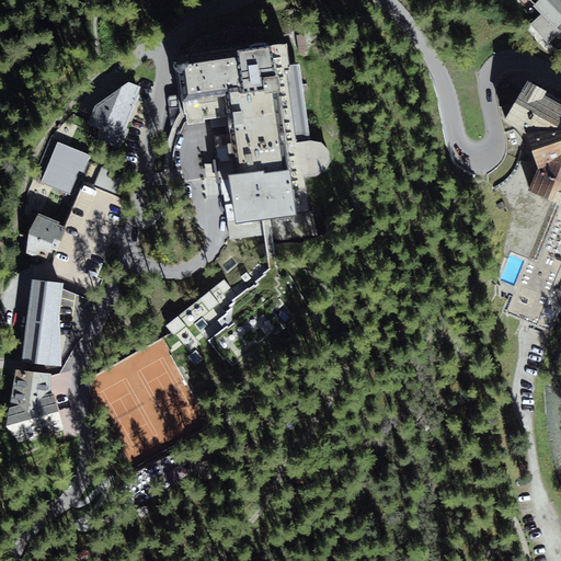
[(560,32),(560,0),(540,0),(535,6),(542,12),(560,32)]
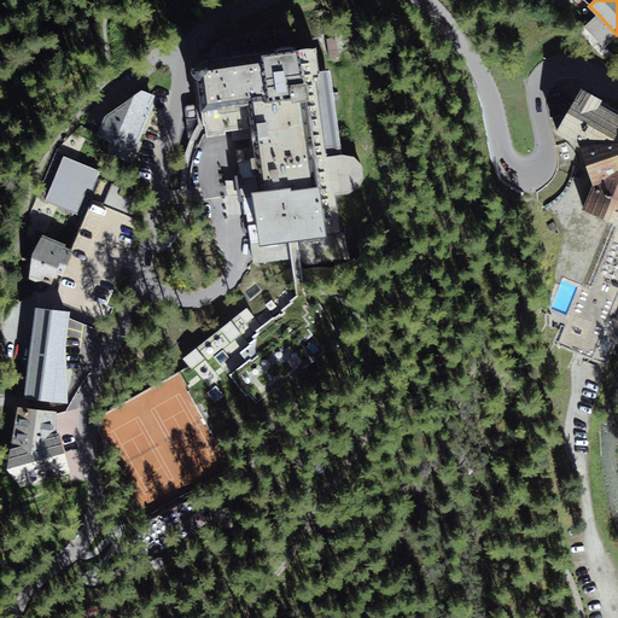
[(598,13),(583,27),(604,48),(617,35),(598,13)]
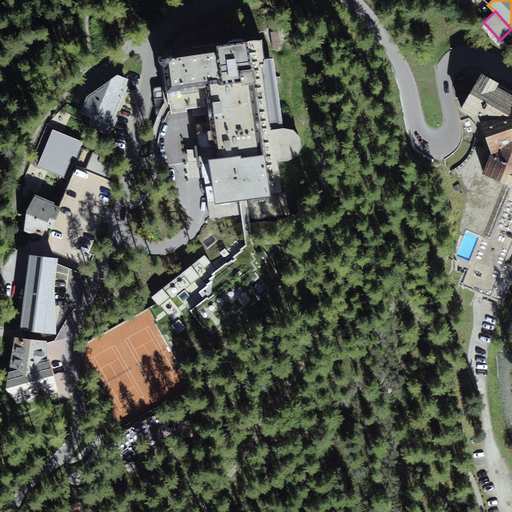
[(159,62),(163,64),(168,103),(170,102),(171,114),(187,112),(187,109),(208,107),(210,122),(196,124),(199,145),(195,146),(196,156),(198,167),(201,167),(208,203),(209,219),(242,214),(248,214),(249,220),(290,214),(286,191),(282,191),(279,163),(288,161),(297,156),(302,147),(301,137),(294,129),(284,128),(274,58),(265,59),(262,38),(173,50),(169,48),(163,49),(159,53),(158,57),(159,62)]
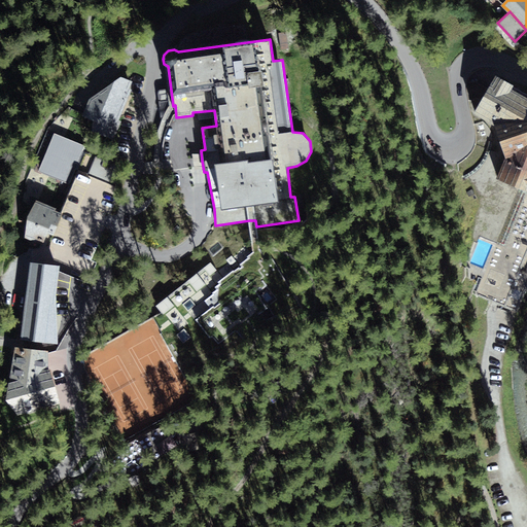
[(526,96),(512,89),(514,84),(496,74),(481,101),(477,99),(469,101),(475,125),(477,137),(476,144),(473,149),(470,154),(460,163),(481,205),(467,237),(478,241),(481,237),(504,246),(526,192),(526,96)]
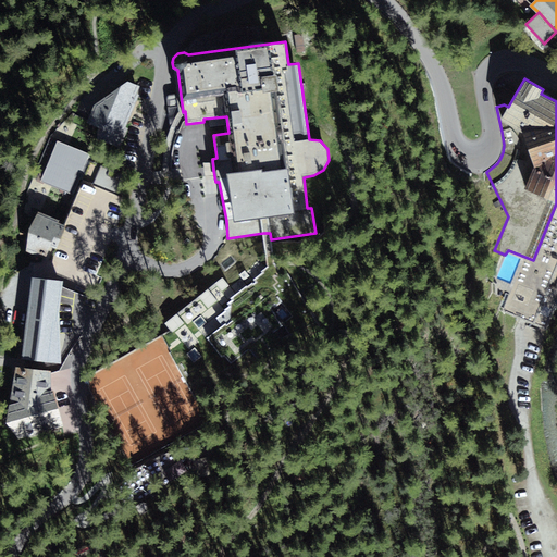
[(127,82),(94,103),(131,118),(139,95),(137,94),(139,87),(127,82)]
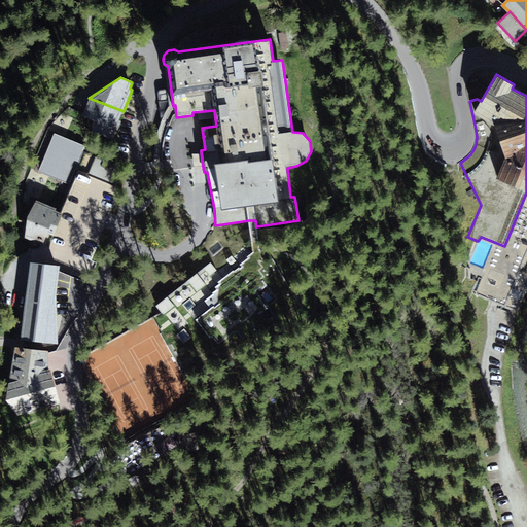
[(119,120),(124,111),(89,98),(83,113),(82,115),(97,120),(93,132),(114,140),(121,121),(119,120)]
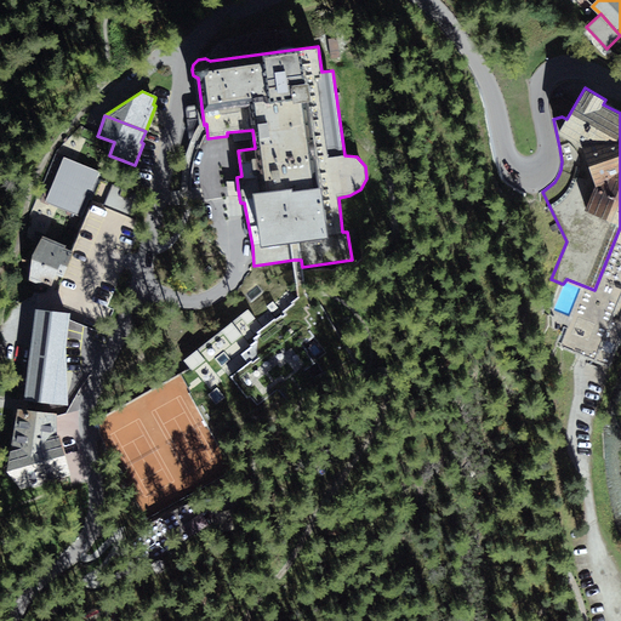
[(97,178),(100,172),(69,160),(64,158),(46,203),(83,217),(89,199),(97,178)]
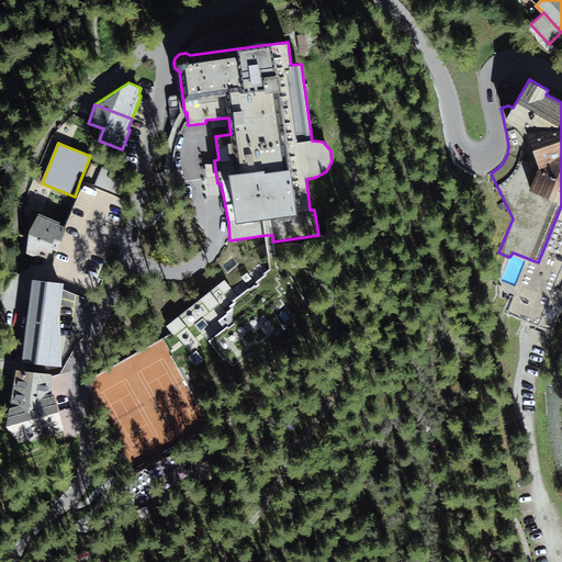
[(101,164),(94,183),(116,191),(123,172),(101,164)]
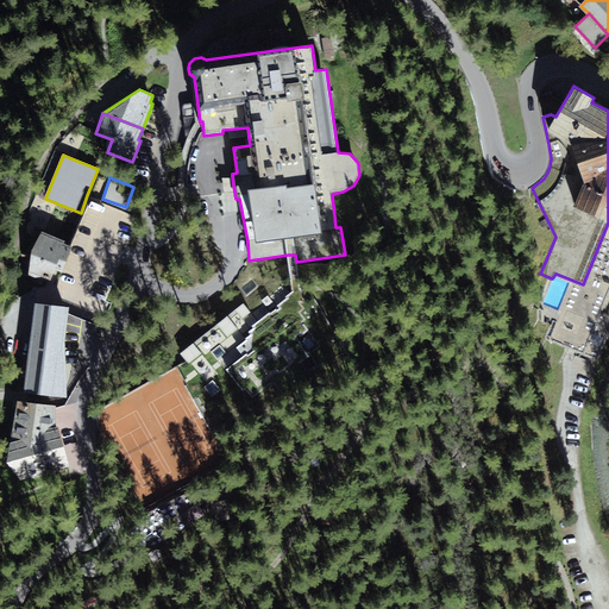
[(138,218),(92,199),(73,248),(62,272),(54,295),(100,314),(138,218)]
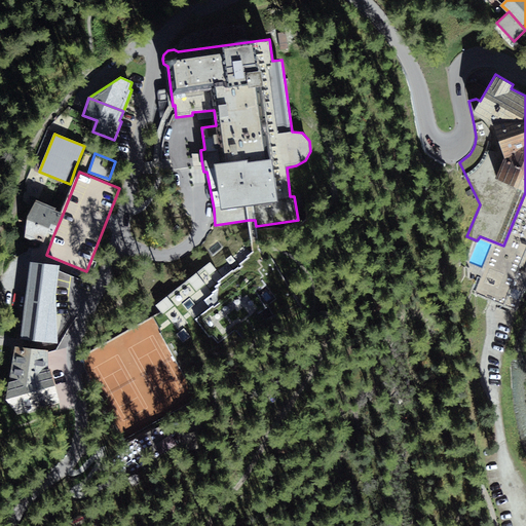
[(63,214),(55,210),(55,208),(35,199),(27,219),(25,237),(43,245),(47,233),(53,235),(63,214)]
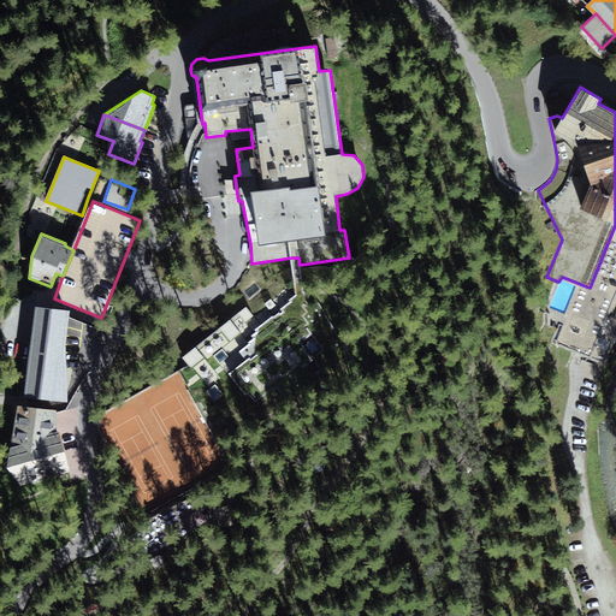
[(300,265),(298,258),(291,258),(296,298),(303,294),(300,265)]
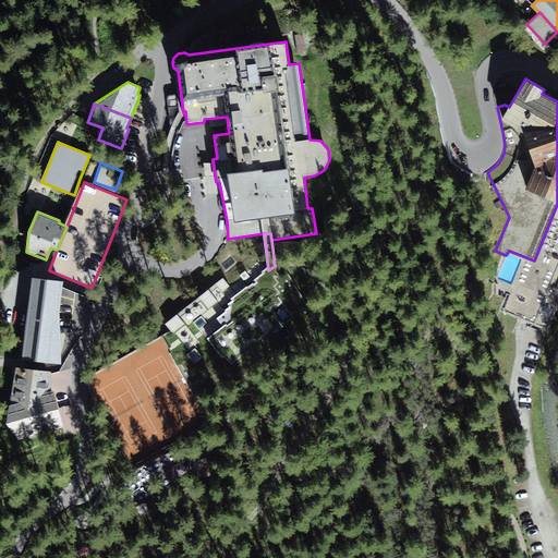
[(223,277),(166,324),(170,330),(162,335),(186,377),(218,352),(232,364),(282,327),(291,336),(317,323),(290,276),(283,278),(275,266),(268,270),(235,293),(223,277)]
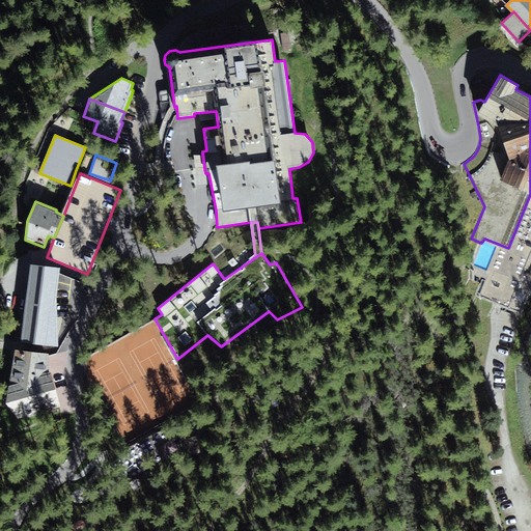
[(42,341),(58,339),(48,301),(53,271),(29,269),(17,337),(42,341)]
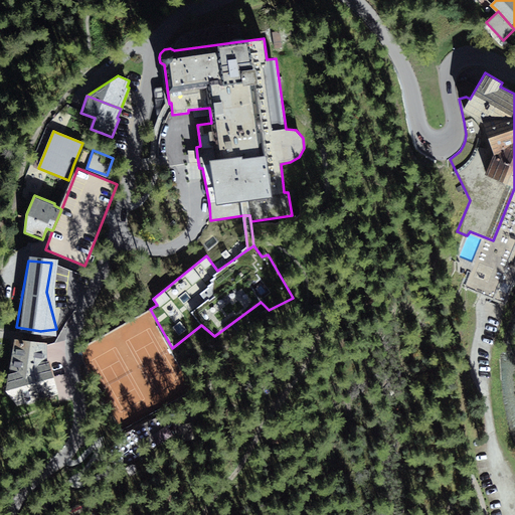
[(47,343),(15,339),(5,390),(18,405),(58,394),(50,361),(47,361),(47,343)]
